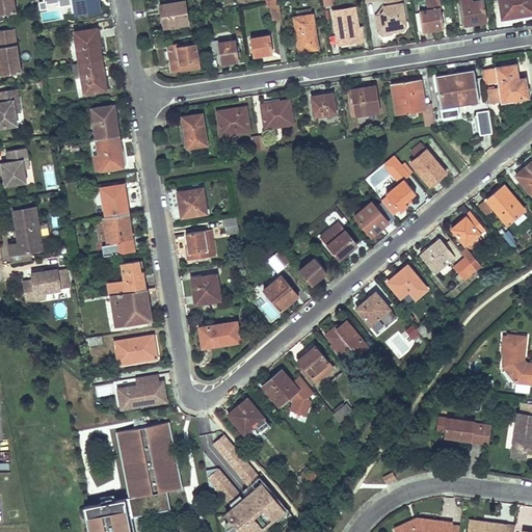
[(0,0),(0,15),(17,12),(14,0),(0,0)]
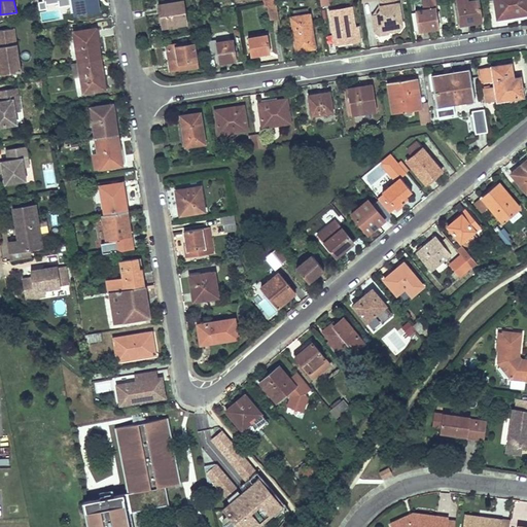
[(74,0),(76,13),(99,10),(97,0),(74,0)]
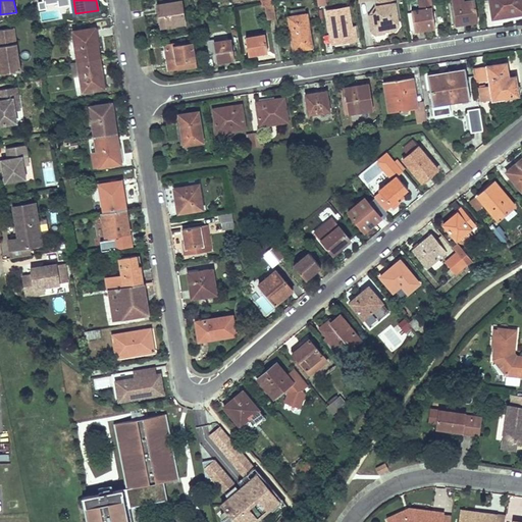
[(268,20),(276,19),(272,0),(267,0),(262,1),(263,6),(266,6),(268,20)]
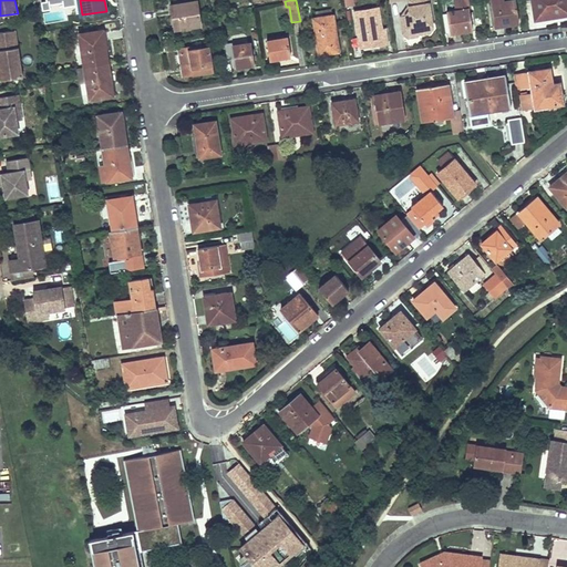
[(433,28),(429,0),(406,0),(409,11),(405,17),(400,18),(402,37),(419,33),(421,35),(429,34),(433,28)]
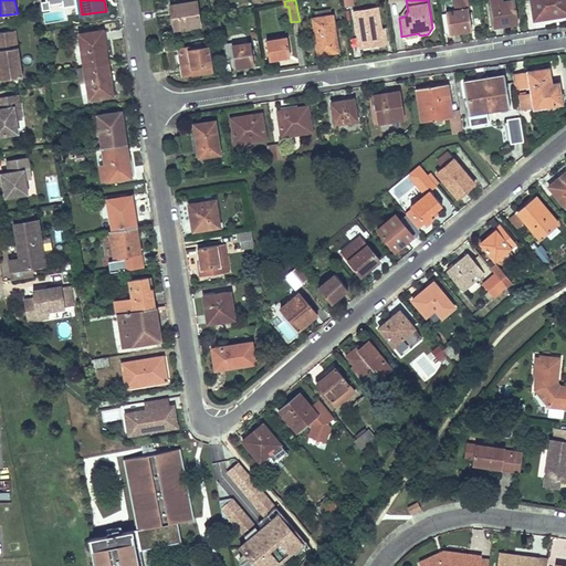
[(467,0),(444,0),(450,33),(472,30),(467,0)]
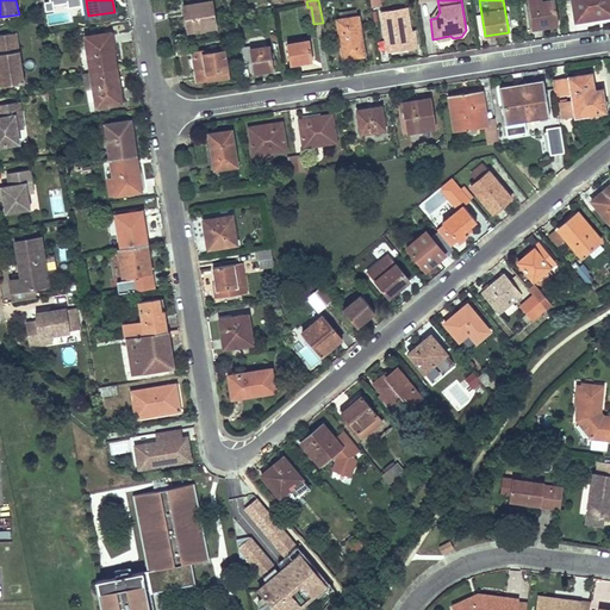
[(541,0),(528,0),(529,4),(528,5),(531,29),(559,24),(554,0),(553,0),(542,1),(541,0)]
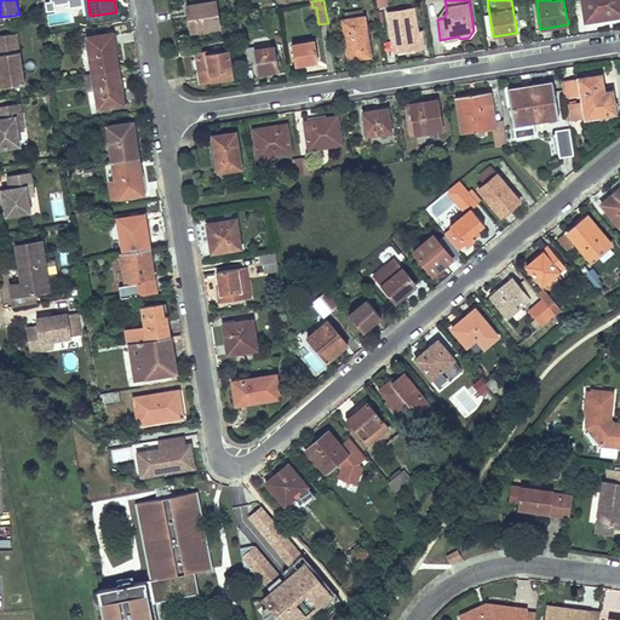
[(619,0),(581,0),(586,22),(597,19),(597,16),(619,12),(619,0)]
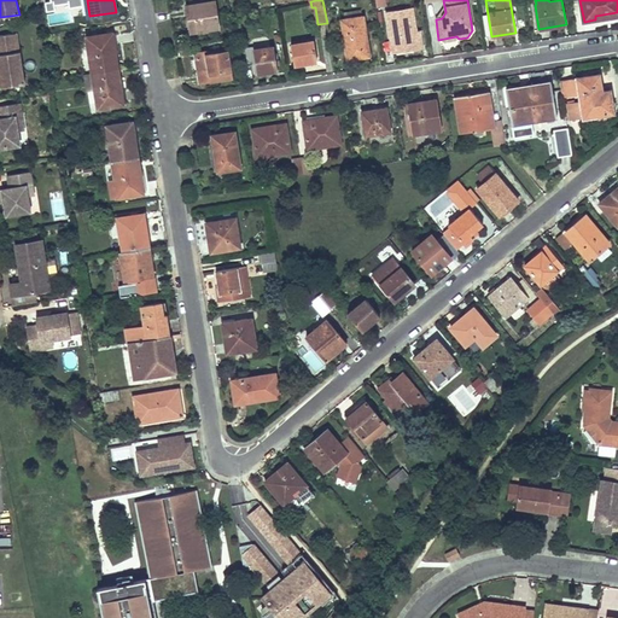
[(187,6),(191,31),(219,28),(215,1),(187,6)]
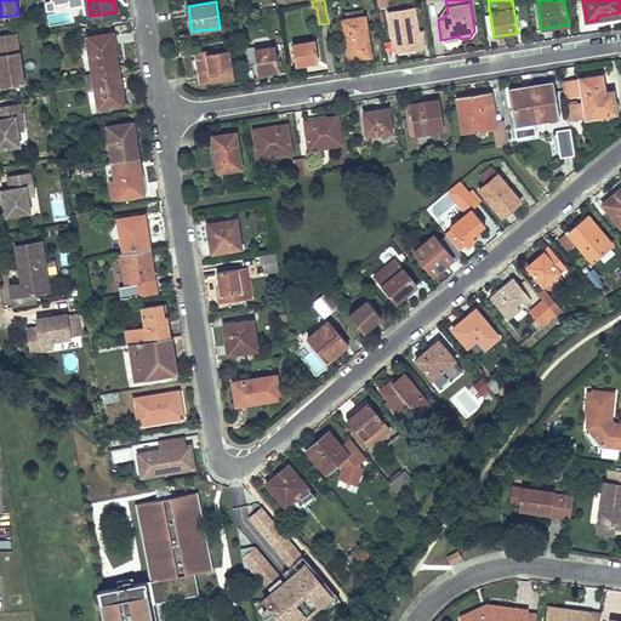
[(415,9),(388,12),(396,52),(425,49),(423,38),(419,38),(419,32),(415,9)]
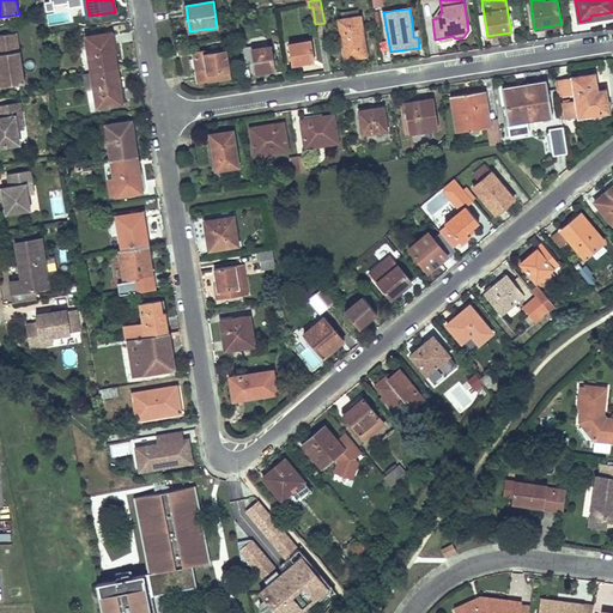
[(360,17),(339,20),(345,59),(365,55),(360,17)]
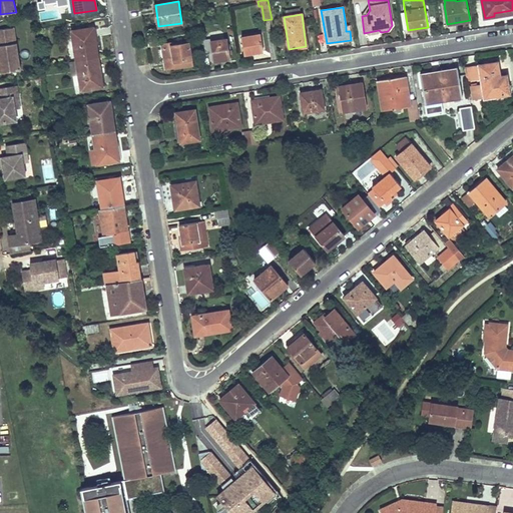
[(21,69),(14,27),(0,29),(0,70),(0,72),(21,69)]
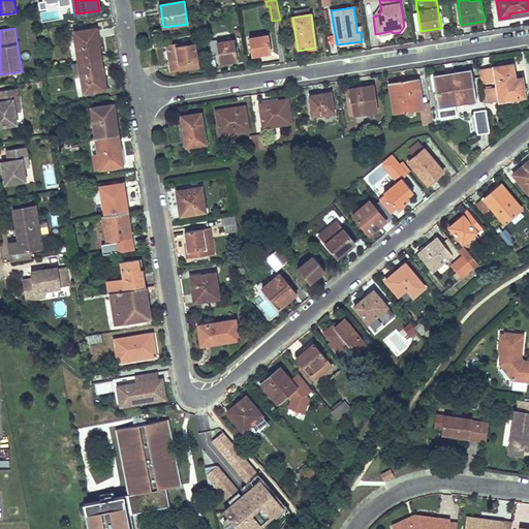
[(98,28),(73,32),(79,62),(100,58),(98,43),(100,43),(98,28)]
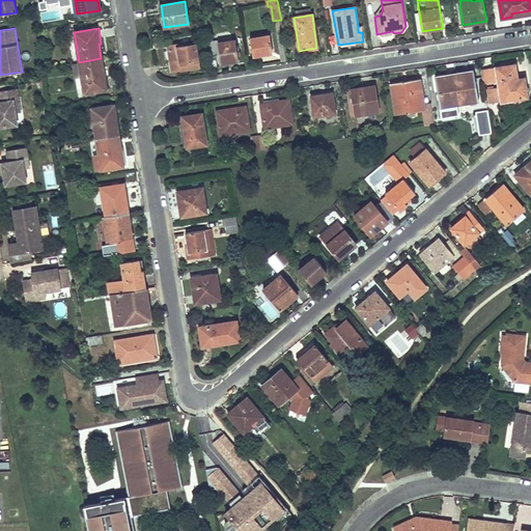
[(270,35),(250,38),(253,55),(258,53),(258,55),(273,53),(270,35)]
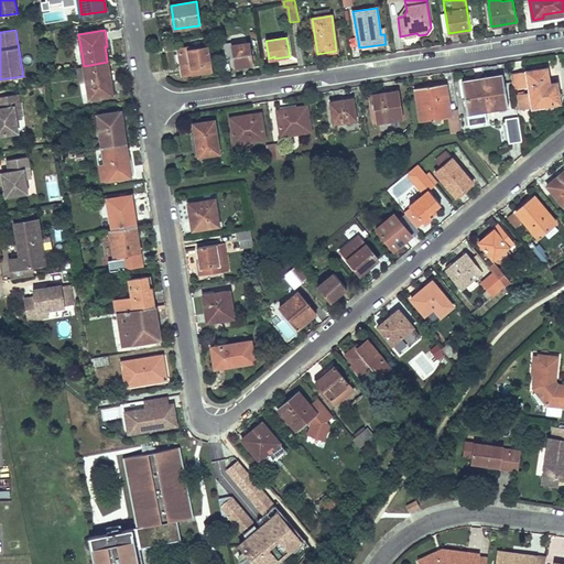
[(234,57),(235,64),(243,63),(243,66),(253,65),(252,60),(256,60),(255,55),(251,54),(250,43),(232,45),(232,43),(225,44),(226,58),(234,57)]
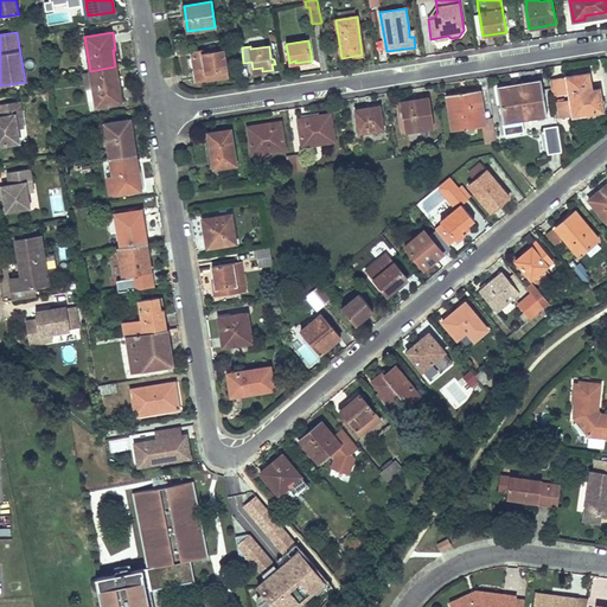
[(192,52),(196,81),(228,76),(224,50),(204,53),(203,51),(192,52)]
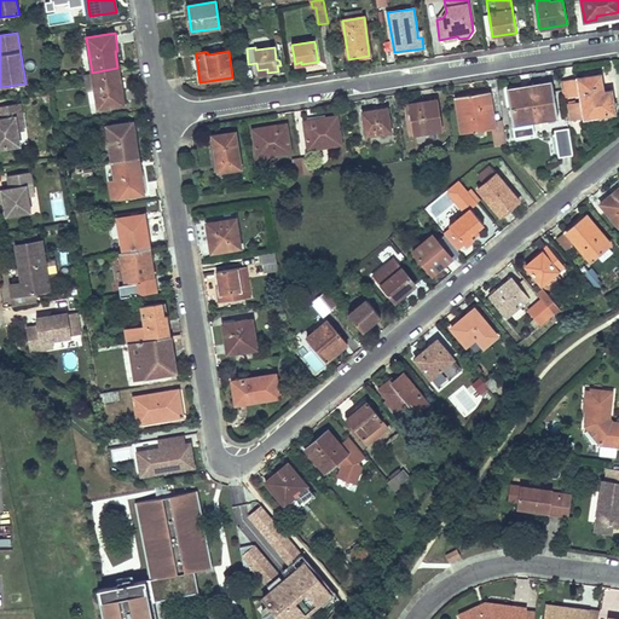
[(117,68),(92,73),(98,108),(127,104),(123,86),(120,87),(117,68)]
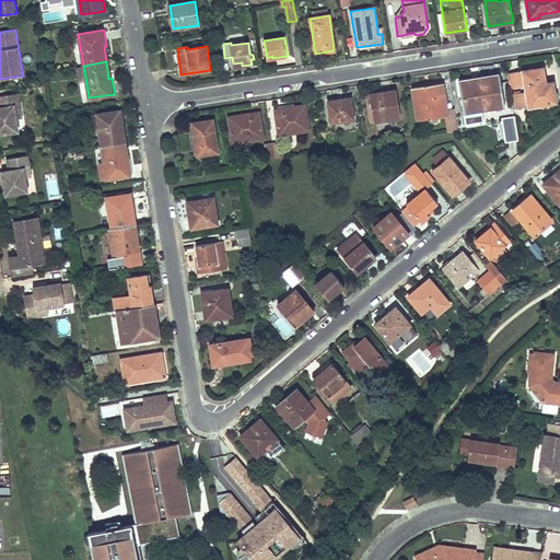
[(544,67),(522,71),(525,86),(526,92),(528,107),(557,102),(552,82),(546,83),(544,67)]
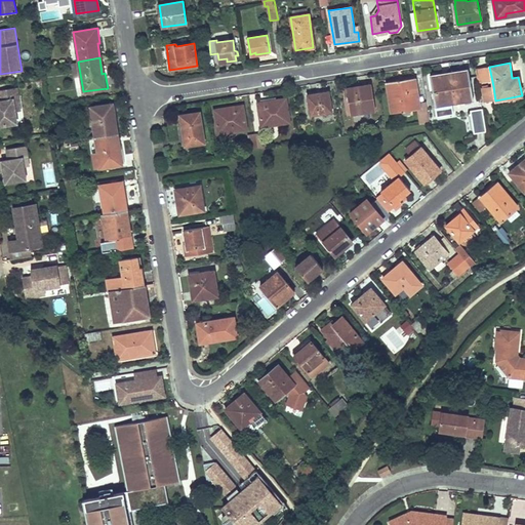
[(489,67),(476,69),(478,83),(492,81),(489,67)]
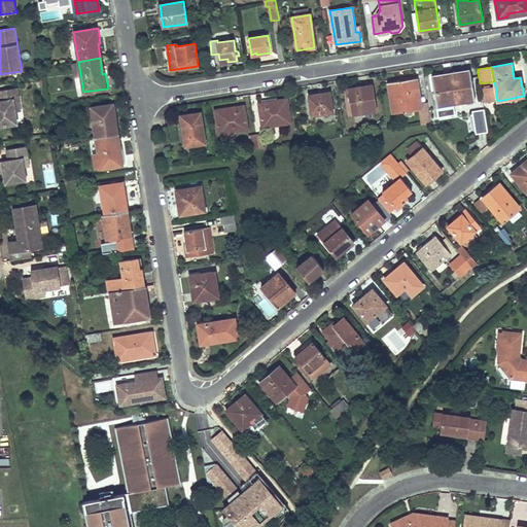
[(453,103),(475,100),(469,70),(450,73),(451,76),(442,77),(442,74),(431,75),(436,106),(437,113),(454,111),(453,103)]
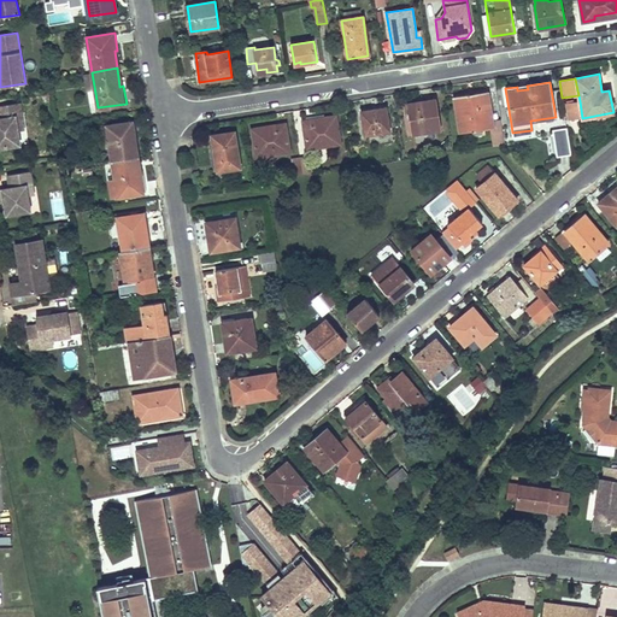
[(469,94),(454,97),(460,133),(471,130),(472,136),(482,135),(481,129),(493,128),(492,121),(488,98),(470,100),(469,94)]
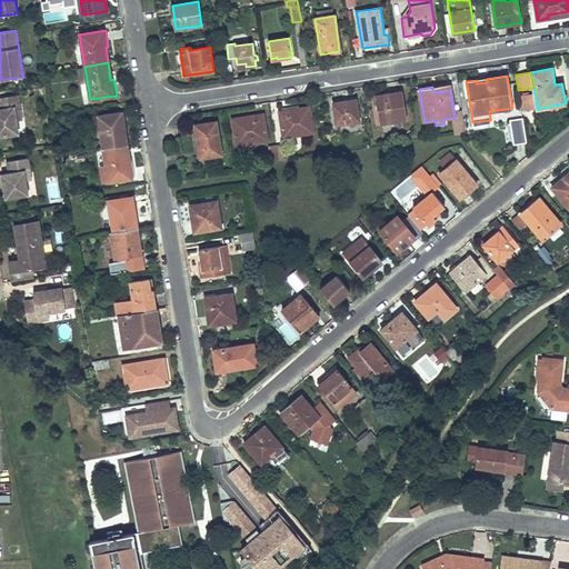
[(376,97),(380,123),(407,119),(402,92),(376,97)]
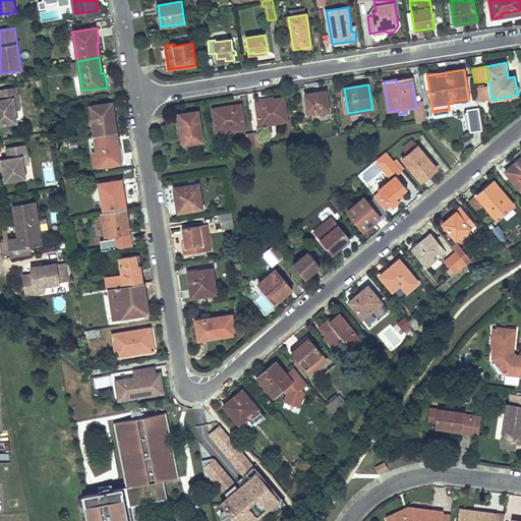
[(489,85),(479,88),(481,101),(491,100),(489,85)]
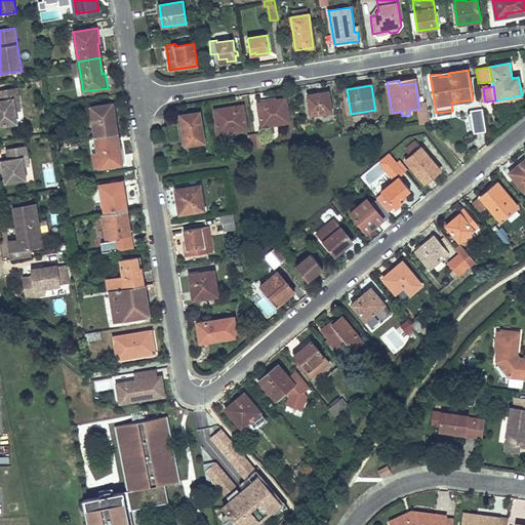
[(18,98),(16,87),(0,89),(0,125),(16,123),(15,111),(13,99),(18,98)]
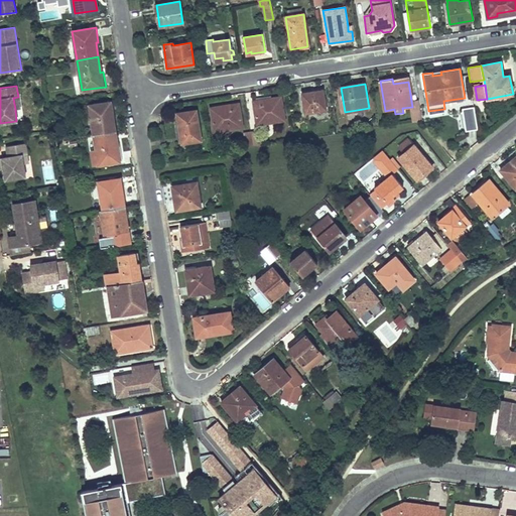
[(302,94),(305,113),(326,110),(324,91),(302,94)]
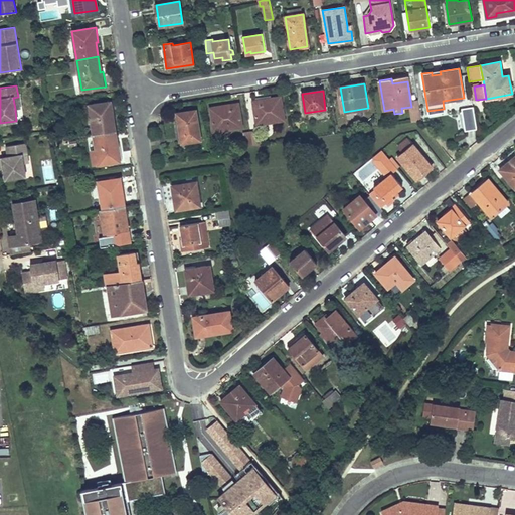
[(253,108),(256,125),(284,120),(280,97),(269,99),(269,101),(259,103),(260,107),(253,108)]
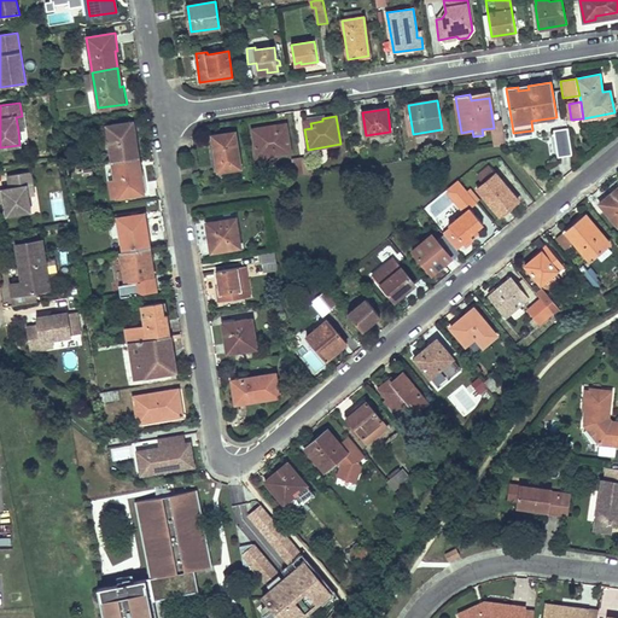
[(322,118),(303,121),(304,129),(312,128),(310,123),(322,121),(322,118)]
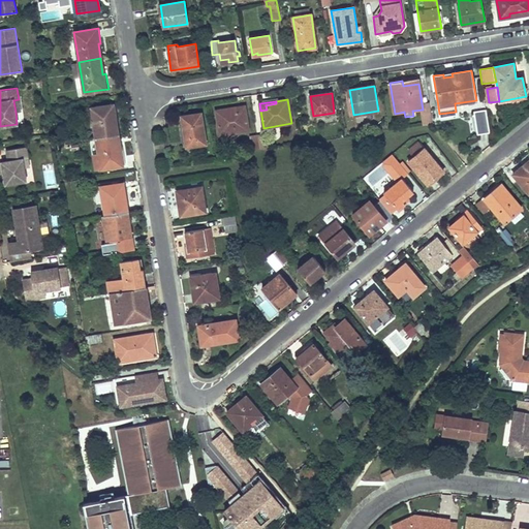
[(423,110),(423,112),(431,111),(430,102),(422,103),(423,110)]
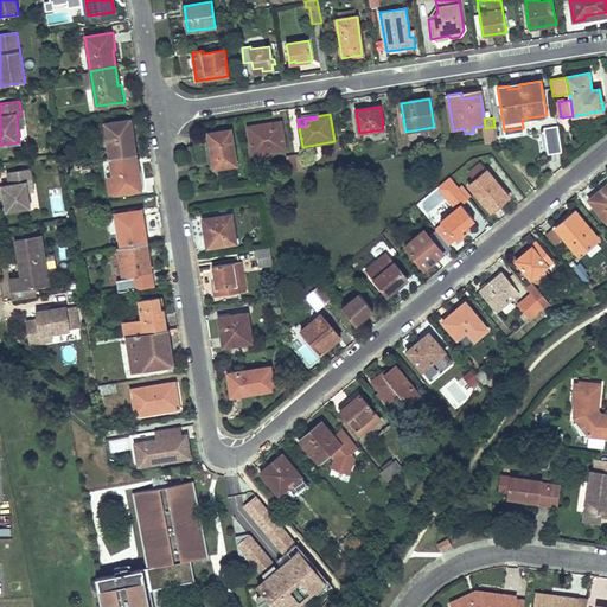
[(106,135),(110,158),(134,154),(132,136),(134,136),(133,119),(104,123),(104,125),(106,135)]
